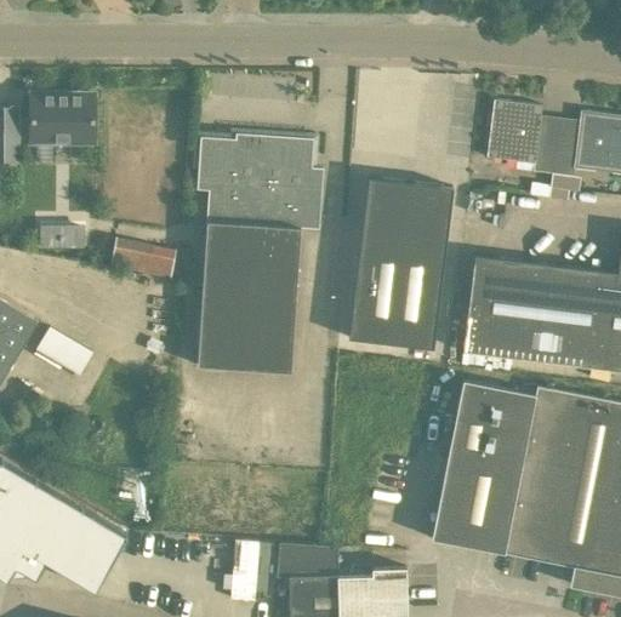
[(93,144),(93,102),(36,102),(30,102),(30,119),(16,119),(16,109),(0,109),(0,160),(16,160),(16,141),(30,141),(30,144),(93,144)]
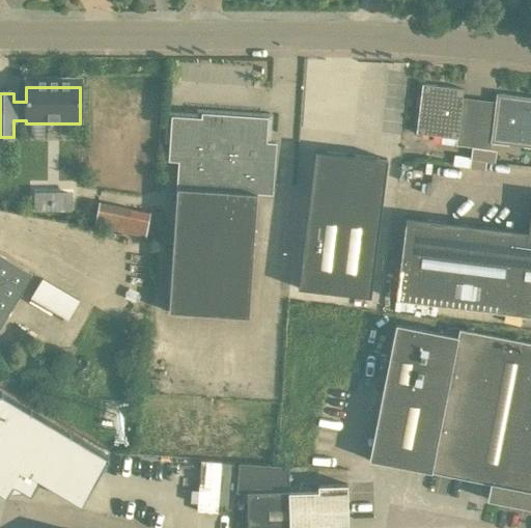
[(422,87),(417,136),(456,141),(455,148),(471,149),(473,150),(476,128),(459,126),(463,100),(464,92),(422,87)]
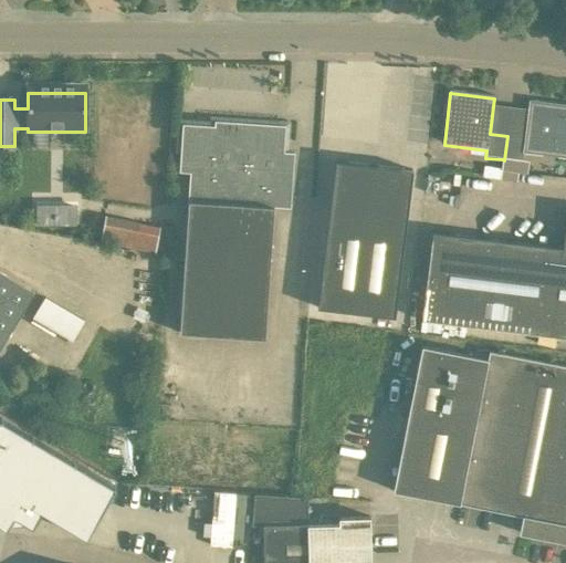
[(507,136),(504,160),(523,163),(524,155),(565,159),(565,107),(530,103),(528,110),(525,138),(507,136)]
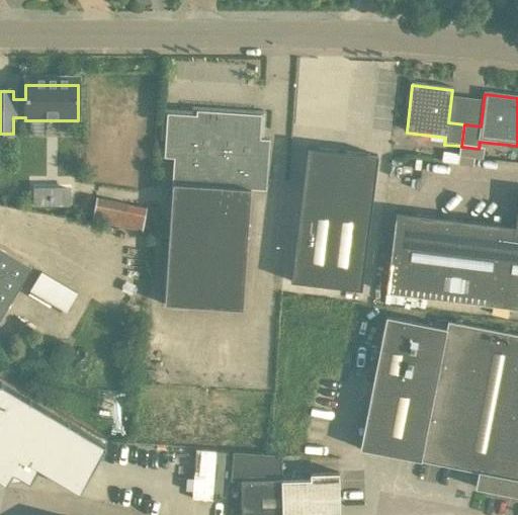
[(174,161),(164,306),(243,311),(251,191),(266,192),(269,152),(259,151),(261,117),(196,112),(196,118),(167,116),(164,160),(174,161)]
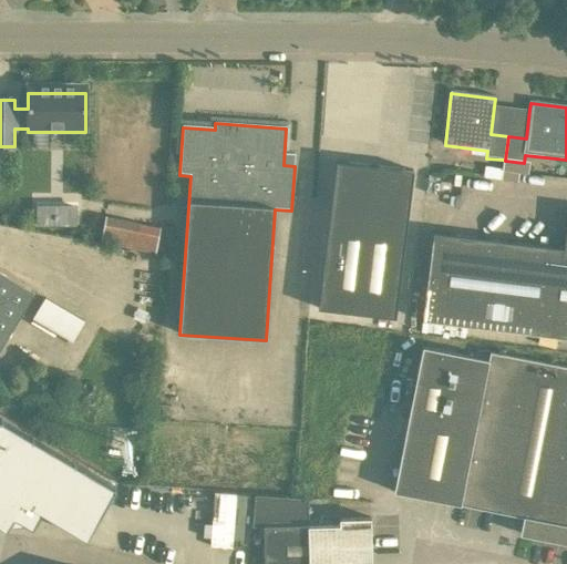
[(336,162),(325,262),(362,266),(373,166),(336,162)]
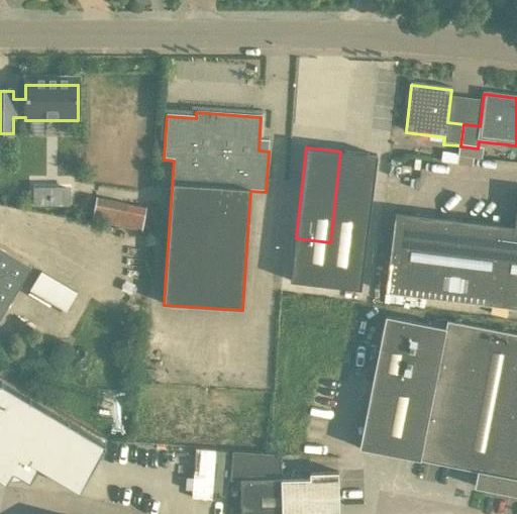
[(376,156),(340,151),(330,242),(366,245),(376,156)]
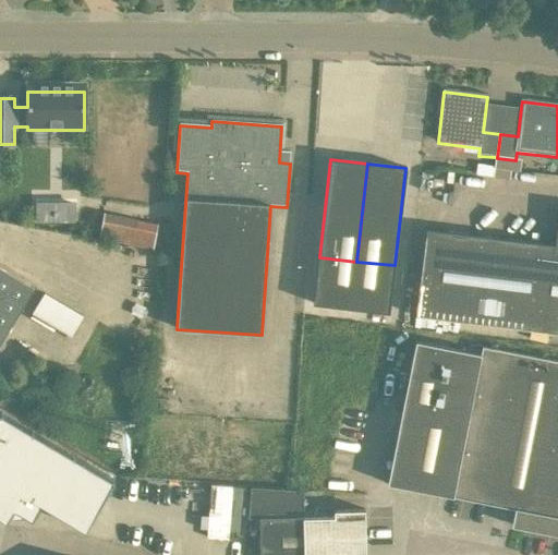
[(98,242),(153,253),(158,226),(104,215),(98,242)]
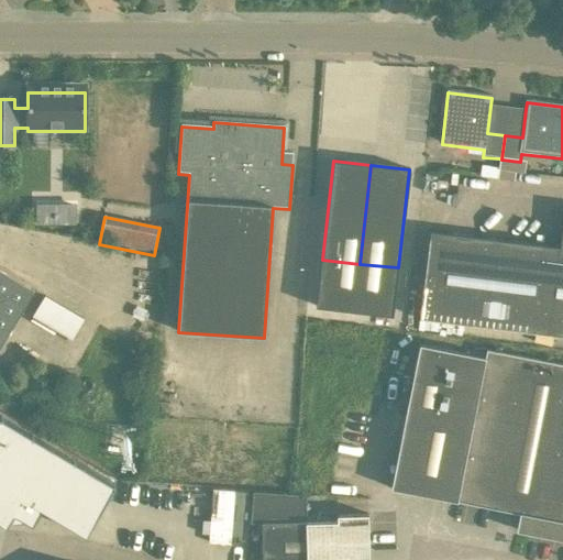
[(163,255),(172,255),(174,229),(165,228),(163,255)]
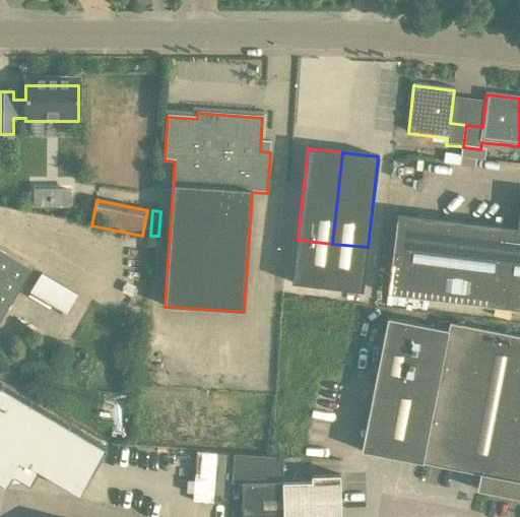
[(397,215),(388,296),(519,312),(519,210),(518,231),(397,215)]
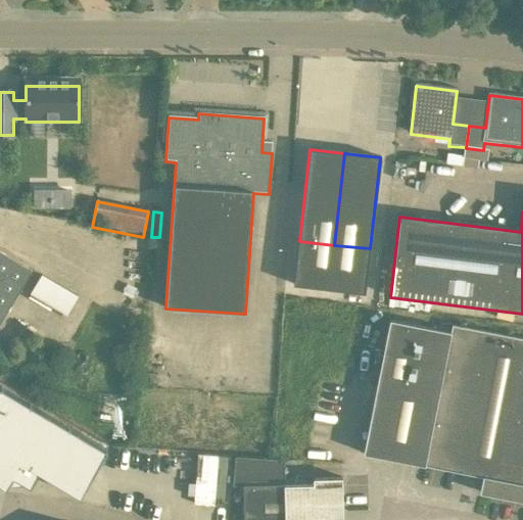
[(370,248),(334,245),(299,241),(293,287),(365,295),(370,248)]
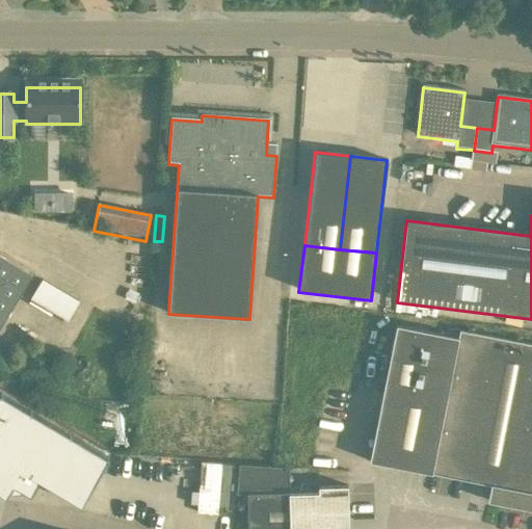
[(0,331),(32,278),(0,258),(0,331)]
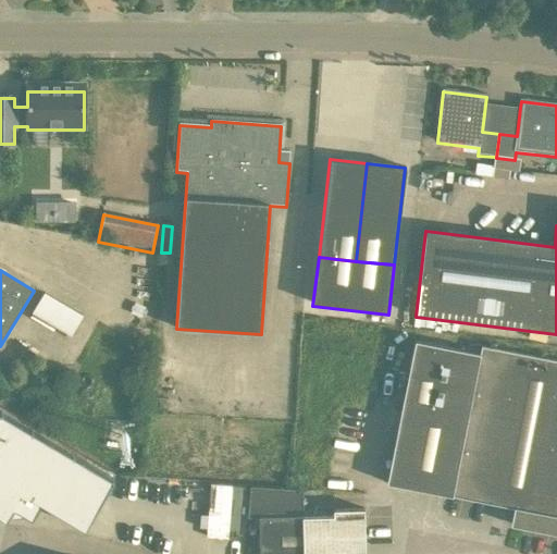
[(31,316),(71,339),(83,318),(44,294),(31,316)]
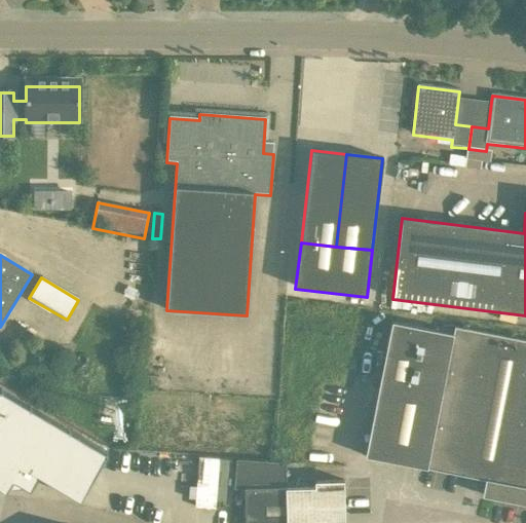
[(486,481),(482,498),(525,507),(525,342),(455,329),(454,335),(392,323),(366,457),(486,481)]
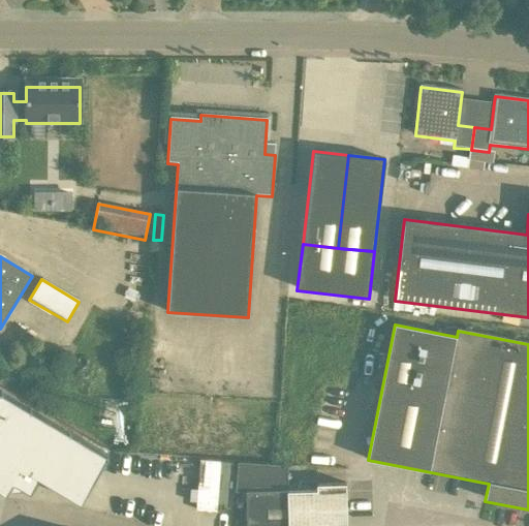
[(36,477),(78,502),(105,456),(0,394),(0,493),(3,495),(10,483),(27,492),(36,477)]
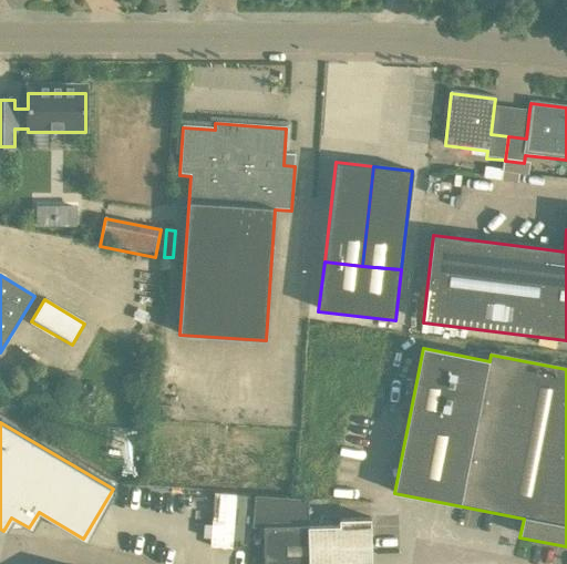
[(372,563),(372,549),(371,520),(339,521),(339,527),(308,527),(307,501),(255,498),(253,530),(264,530),(265,563),(372,563)]
